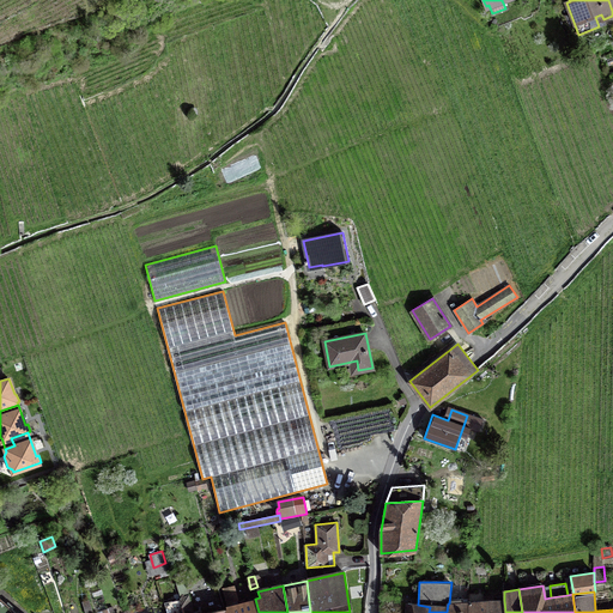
[(183,612),(228,612),(226,608),(205,612),(201,612),(201,610),(193,612),(188,595),(180,598),(180,599),(181,604),(183,612)]
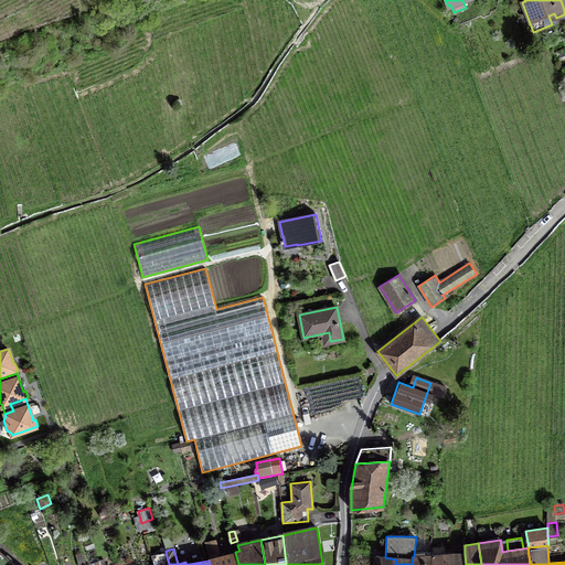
[(0,564),(14,564),(0,551),(0,564)]
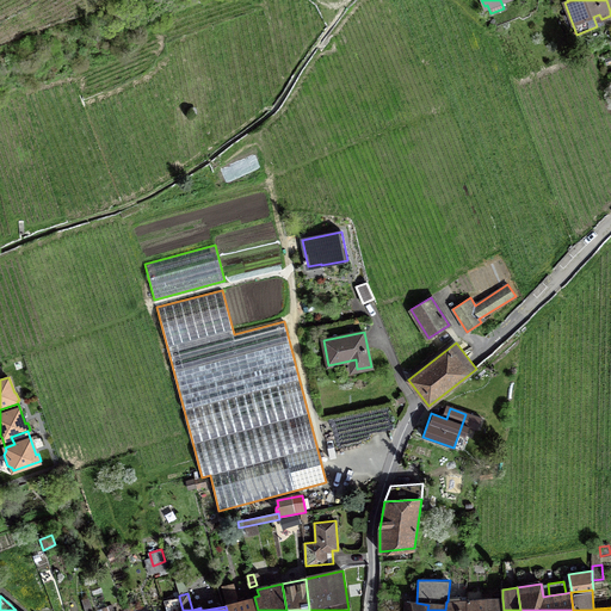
[(183,610),(180,602),(179,597),(164,602),(166,610),(183,610)]
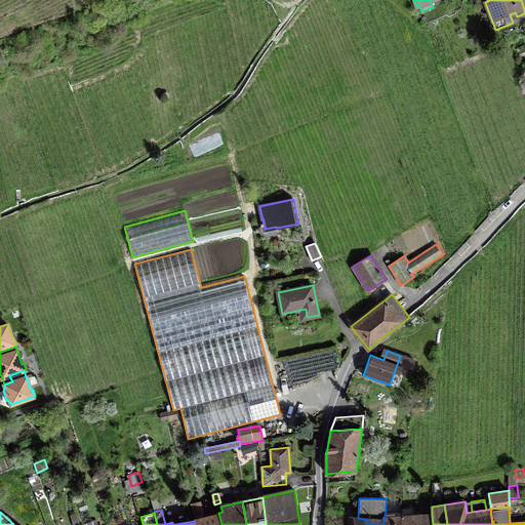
[(221,524),(218,513),(195,519),(195,521),(194,521),(195,524),(221,524)]
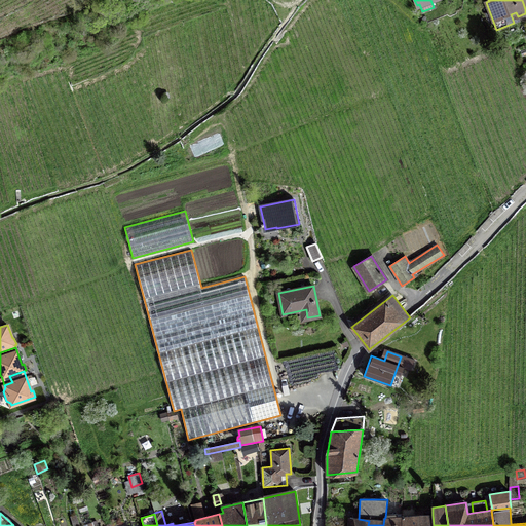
[(76,515),(71,517),(73,525),(78,525),(79,525),(76,515)]
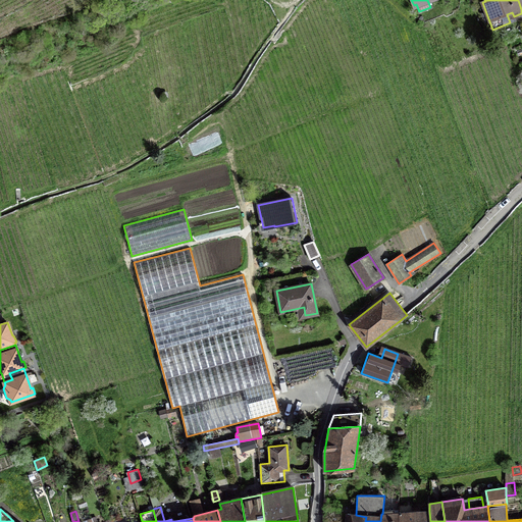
[(430,521),(429,511),(416,512),(416,521),(430,521)]
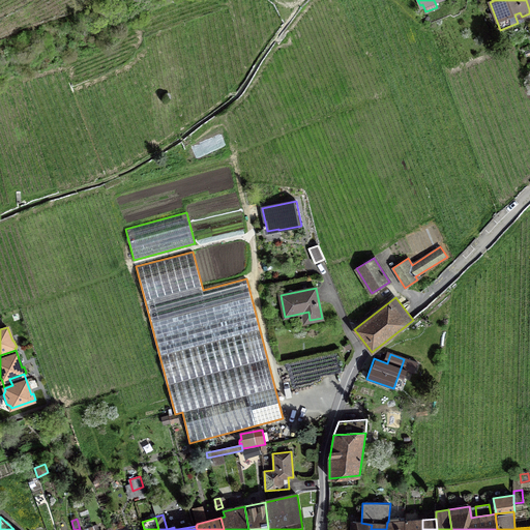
[(407,521),(404,521),(405,529),(422,529),(422,520),(407,521)]
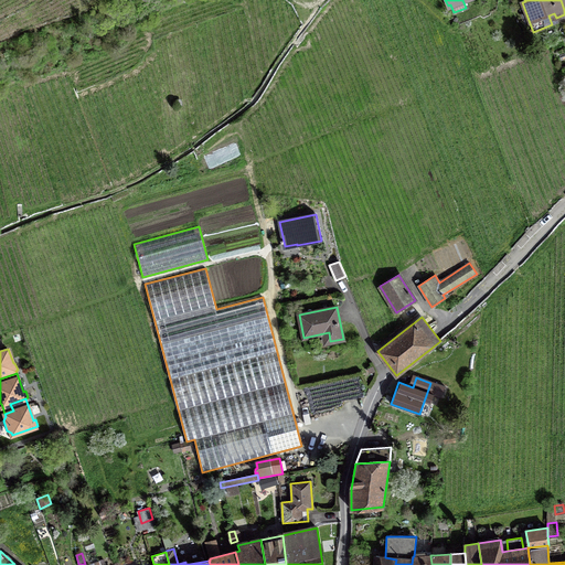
[(395,564),(396,560),(385,557),(376,555),(375,564),(395,564)]
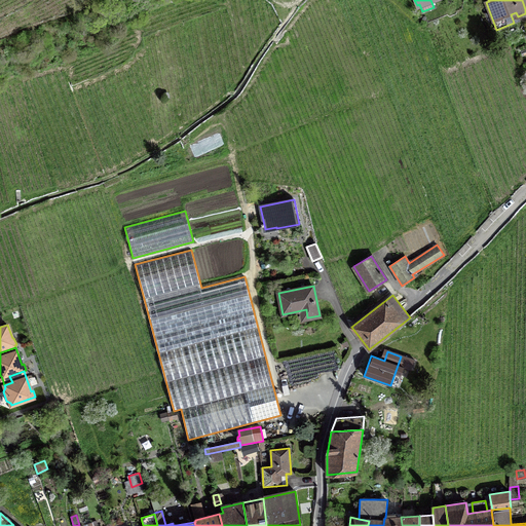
[(402,525),(401,517),(385,518),(384,518),(383,525),(402,525)]
